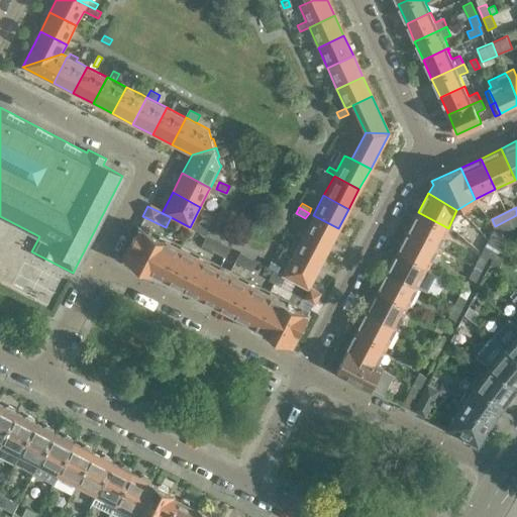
[(418,212),(408,232),(438,248),(448,228),(418,212)]
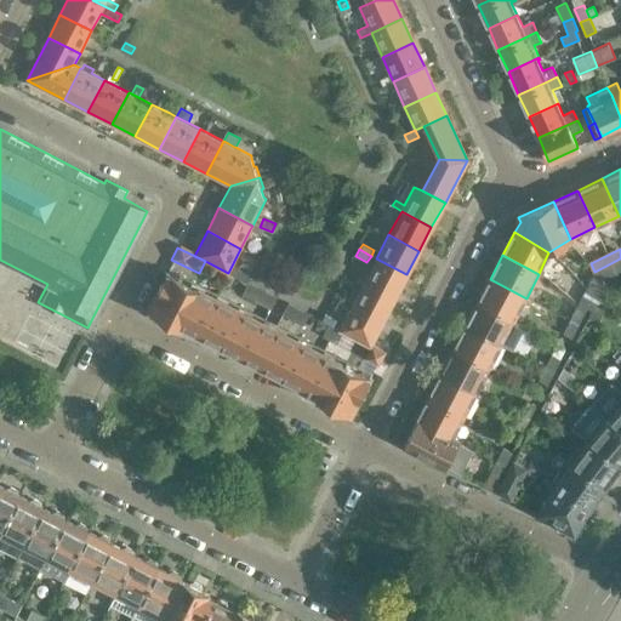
[(406,274),(376,258),(364,283),(394,298),(406,274)]
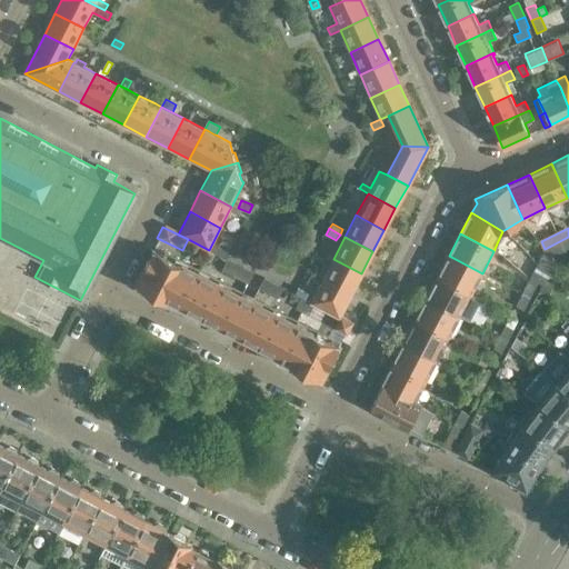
[(568,237),(545,249),(551,256),(568,247),(568,237)]
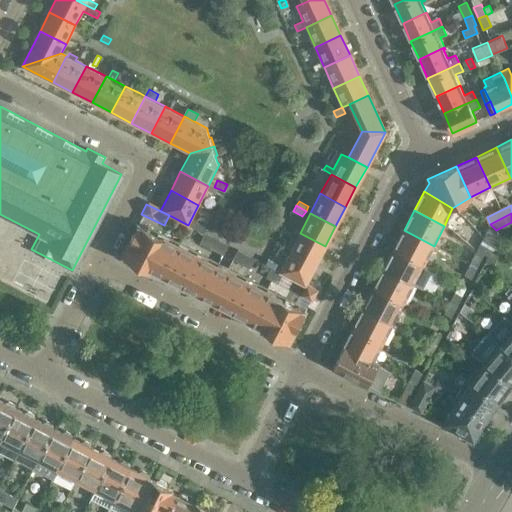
[(197,223),(194,228),(202,232),(204,227),(197,223)]
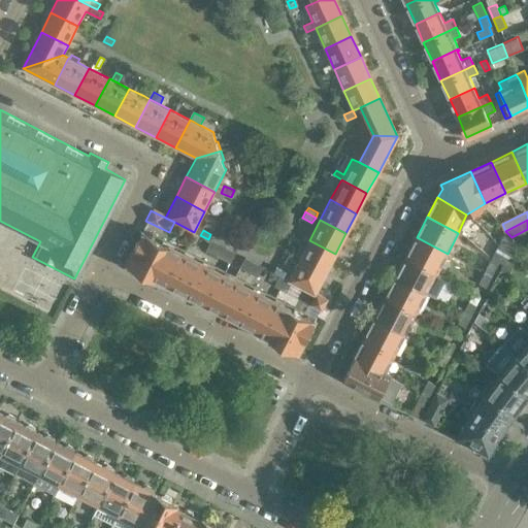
[(140,231),(124,263),(153,278),(154,275),(175,287),(191,257),(145,233),(143,232),(140,231)]
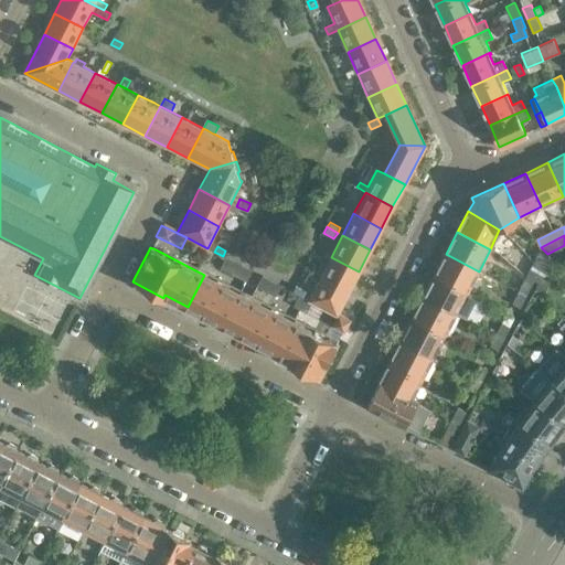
[(544,266),(551,259),(547,254),(541,247),(534,260),(544,266)]
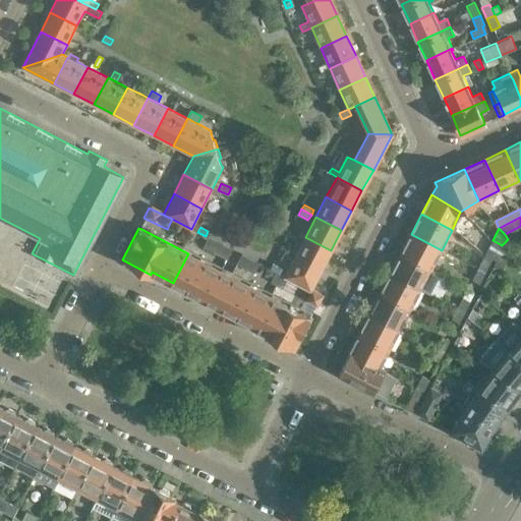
[(197,232),(191,229),(185,239),(192,242),(197,232)]
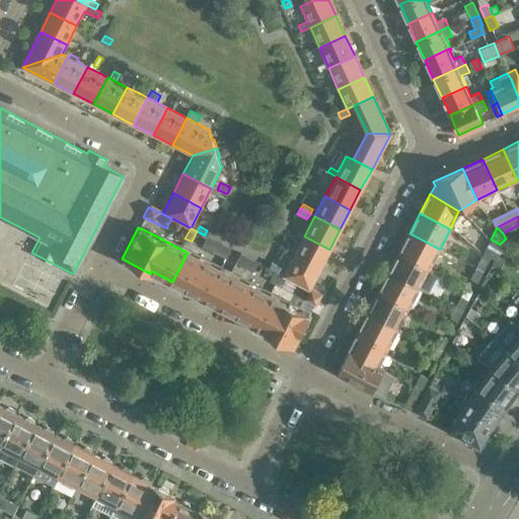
[(301,241),(304,236),(298,232),(295,238),(301,241)]
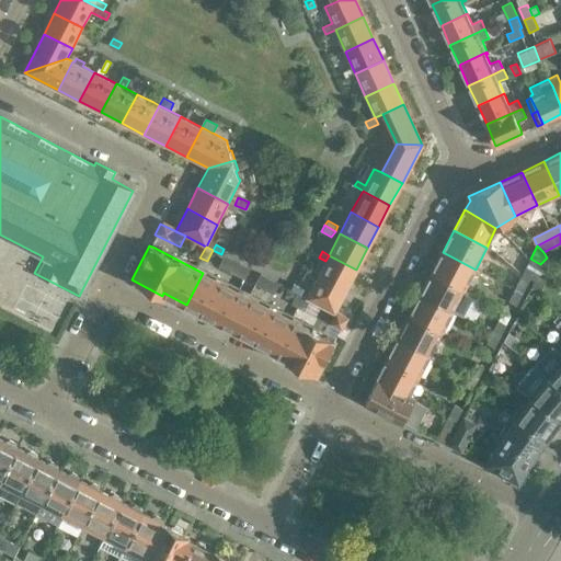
[(443,252),(431,273),(464,290),(476,270),(443,252)]
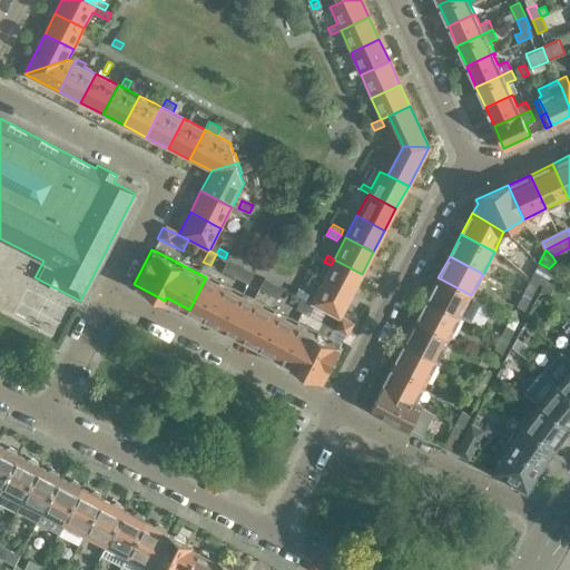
[(231,274),(236,263),(228,258),(222,269),(231,274)]
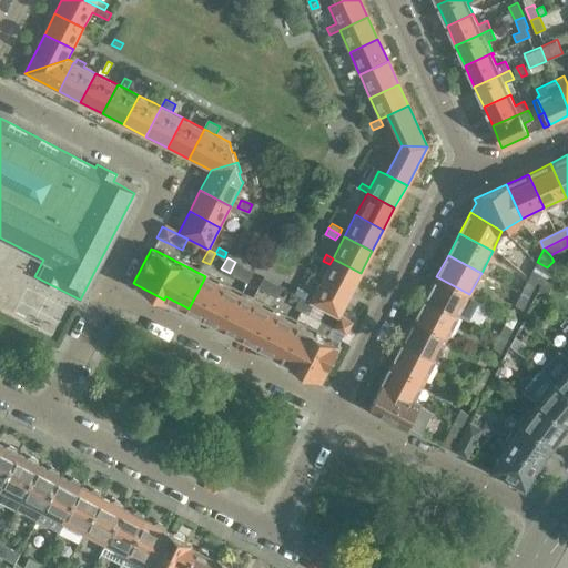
[(361,273),(333,259),(322,280),(348,294),(361,273)]
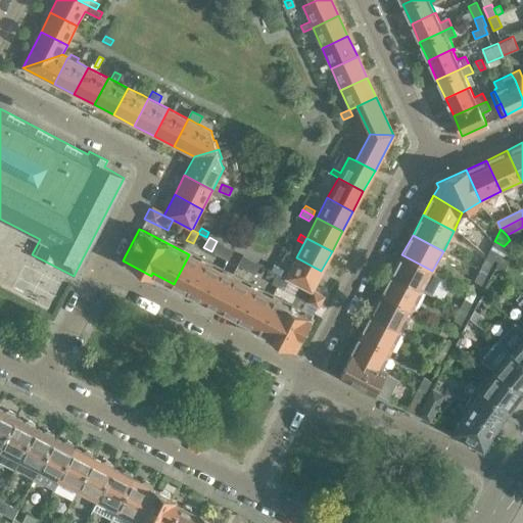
[(226,246),(217,241),(211,251),(220,256),(226,246)]
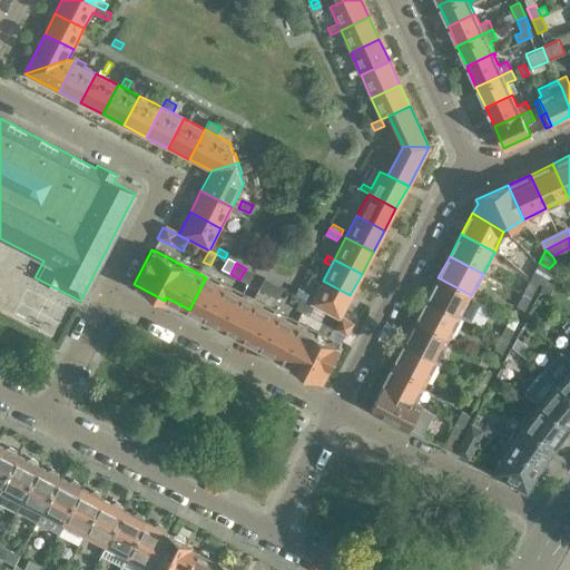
[(553,273),(549,268),(539,263),(530,278),(538,283),(543,285),(544,282),(553,273)]
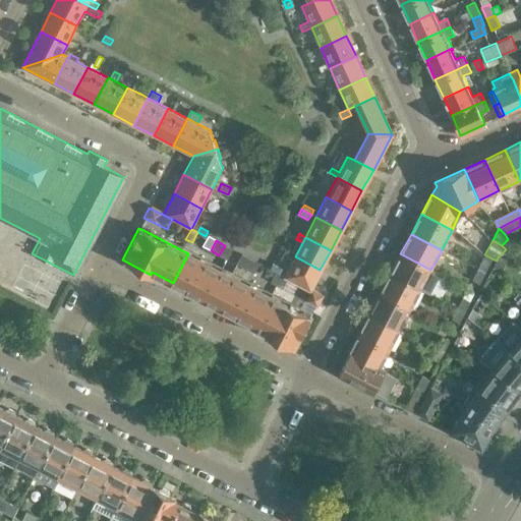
[(232,249),(225,245),(219,255),(227,259),(232,249)]
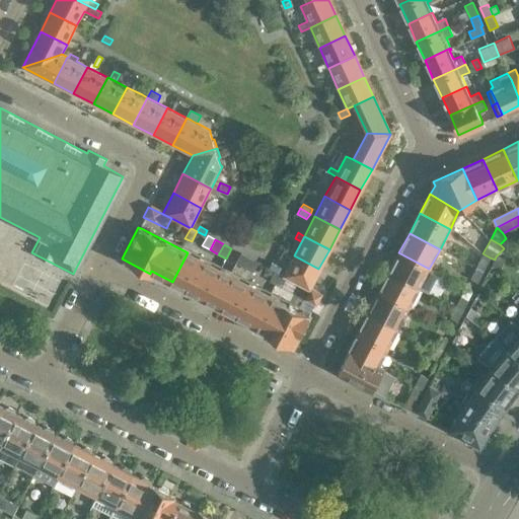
[(220,270),(188,252),(172,282),(214,303),(222,289),(213,284),(220,270)]
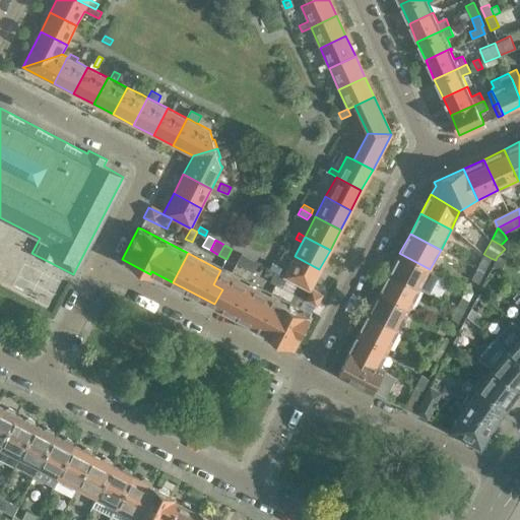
[(247,256),(241,253),(236,263),(241,266),(247,256)]
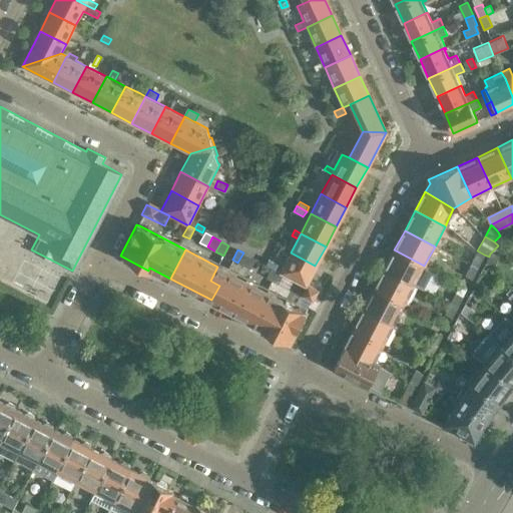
[(433,271),(424,266),(394,249),(384,270),(414,286),(420,288),(423,290),(433,271)]
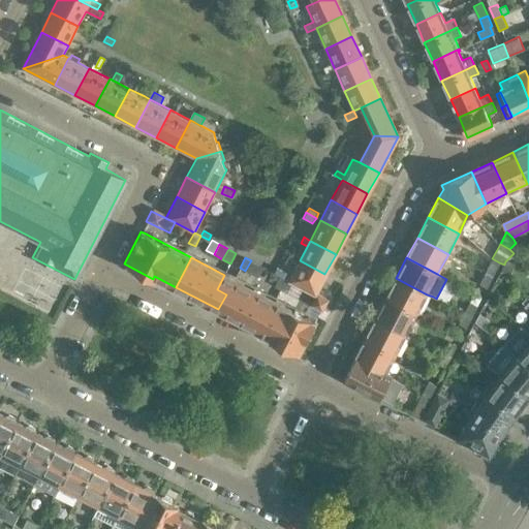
[(499,262),(492,258),(485,273),(492,277),(499,262)]
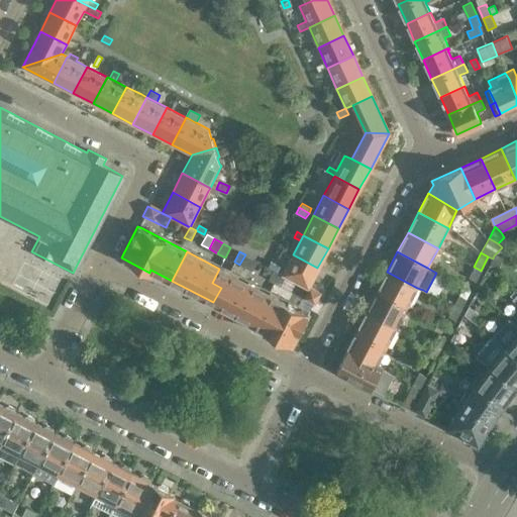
[(251,259),(245,254),(239,265),(246,268),(251,259)]
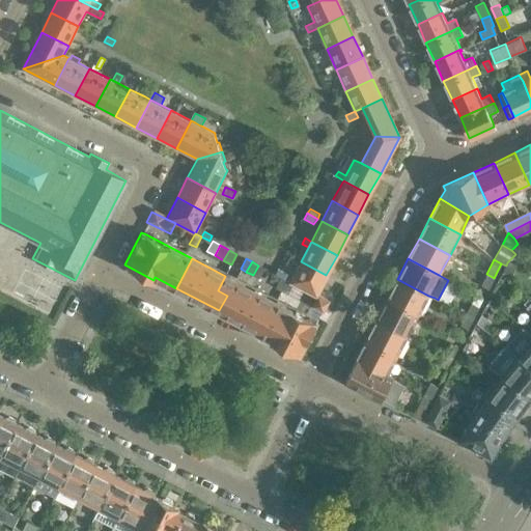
[(292,277),(289,281),(292,284),(302,288),(315,296),(326,275),(301,261),(292,277)]
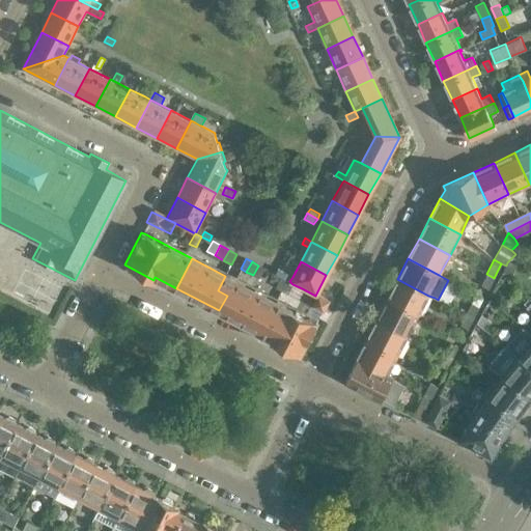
[(515,268),(508,263),(504,271),(511,275),(515,268)]
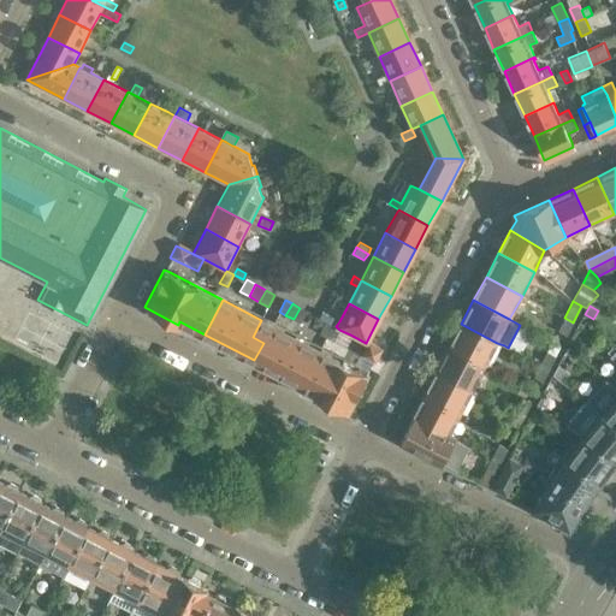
[(307,312),(300,308),(294,319),(301,323),(307,312)]
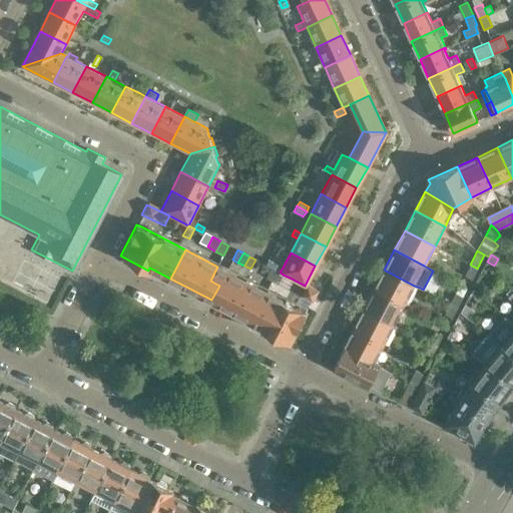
[(269,259),(266,266),(275,270),(278,264),(269,259)]
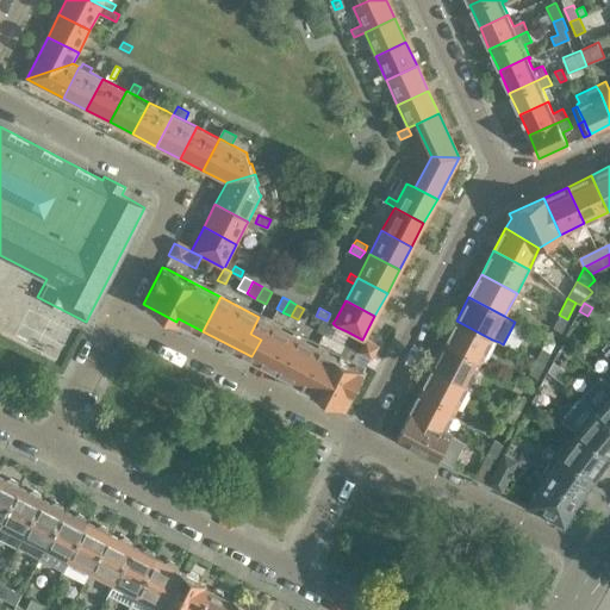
[(567,319),(559,315),(552,328),(560,332),(567,319)]
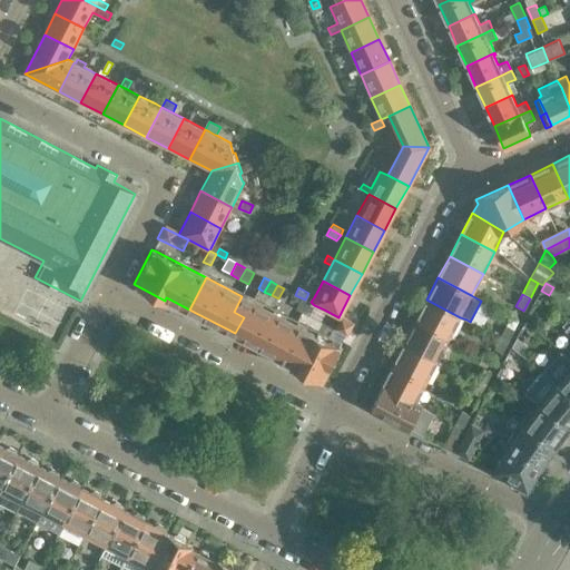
[(286,320),(242,296),(234,312),(244,317),(235,333),(269,351),(286,320)]
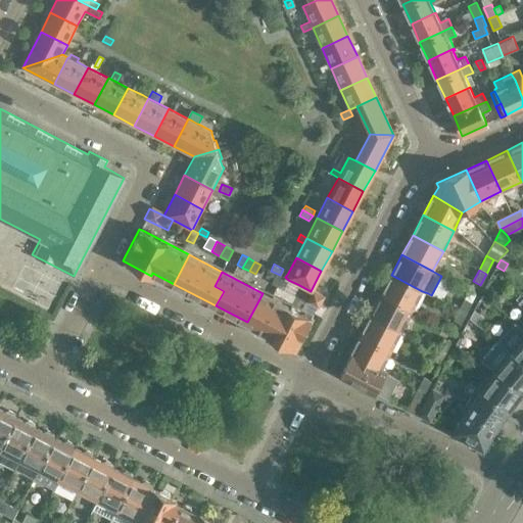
[(281,277),(275,274),(270,282),(277,286),(281,277)]
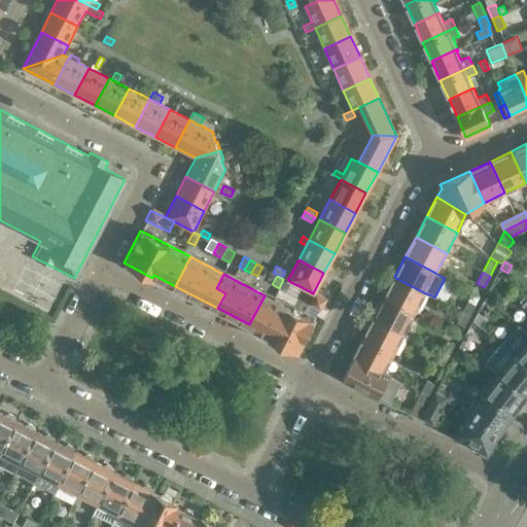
[(394,277),(384,296),(421,316),(431,295),(425,293),(394,277)]
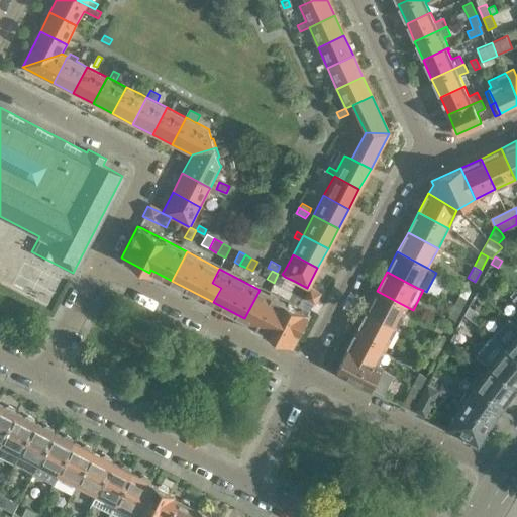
[(285,278),(278,274),(274,283),(281,286),(285,278)]
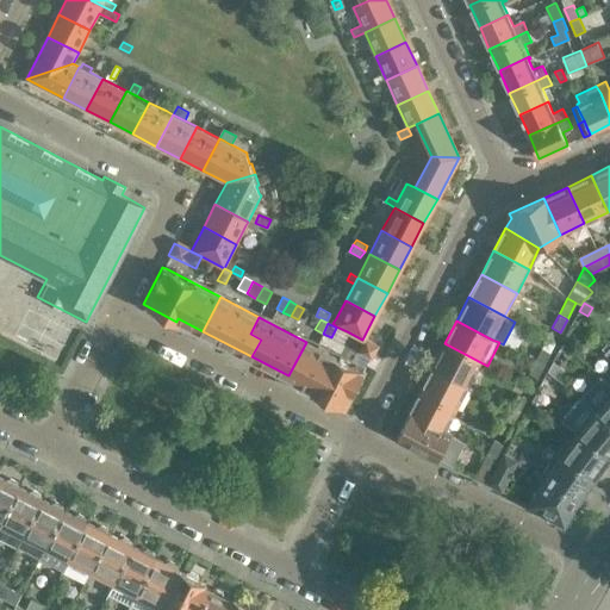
[(375,347),(362,340),(354,354),(368,361),(375,347)]
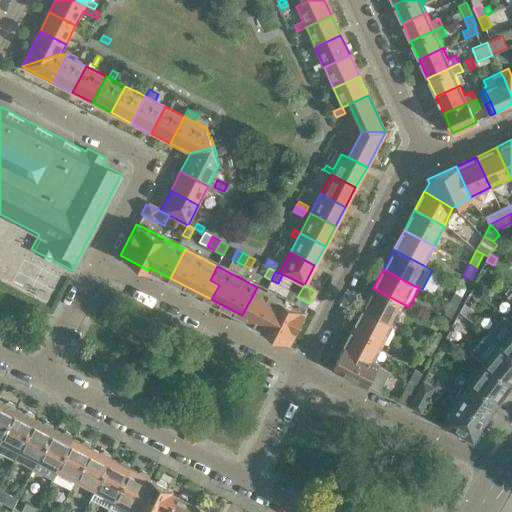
[(300,309),(257,287),(242,315),(264,326),(262,330),(268,333),(288,343),(304,311),(300,309)]
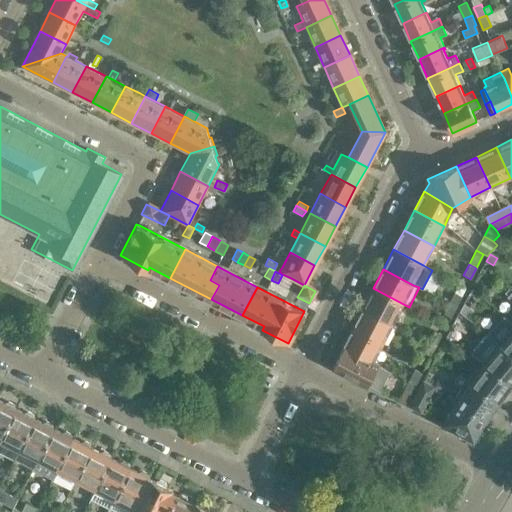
[(373,288),(363,307),(393,323),(394,322),(400,324),(409,307),(373,288)]
